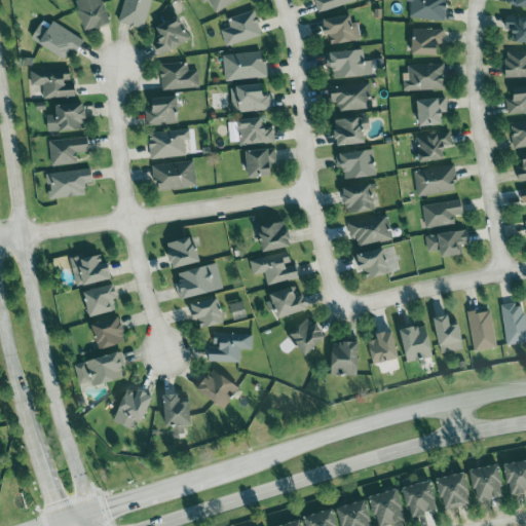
[(77,0),(87,31),(112,23),(105,0),(77,0)]
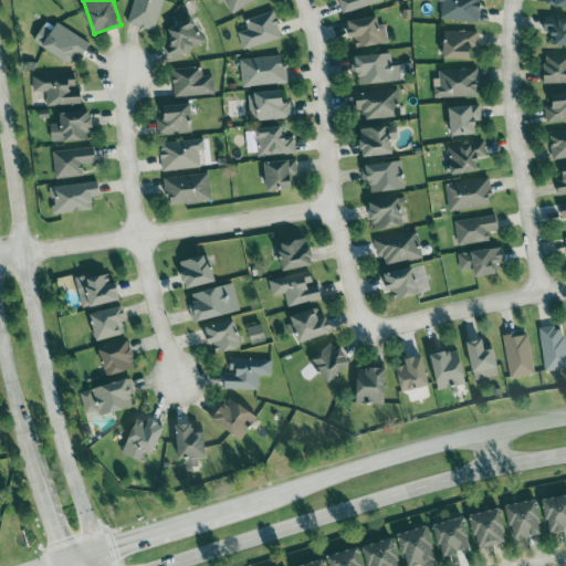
[(164,0),(134,0),(127,24),(155,32),(164,0)]
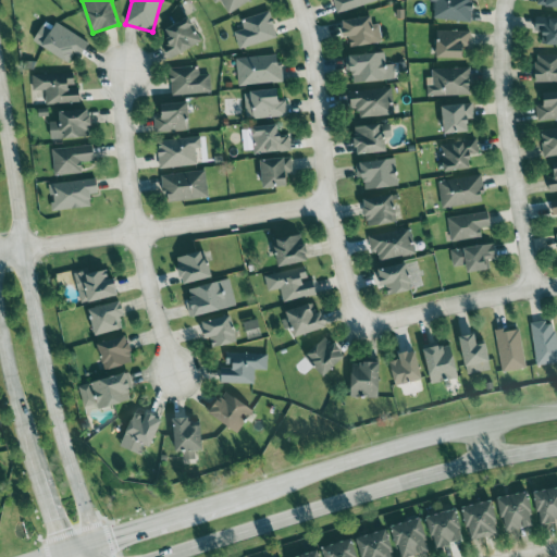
[(219,0),(220,0),(230,14),(250,0),(213,0),(215,2),(219,0)]
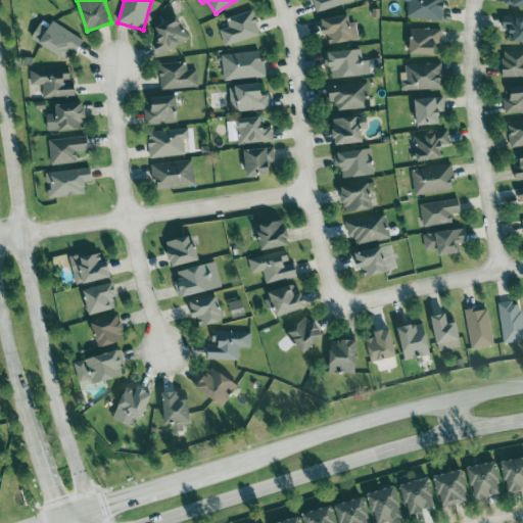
[(314,0),(316,11),(357,2),(355,0),(314,0)]
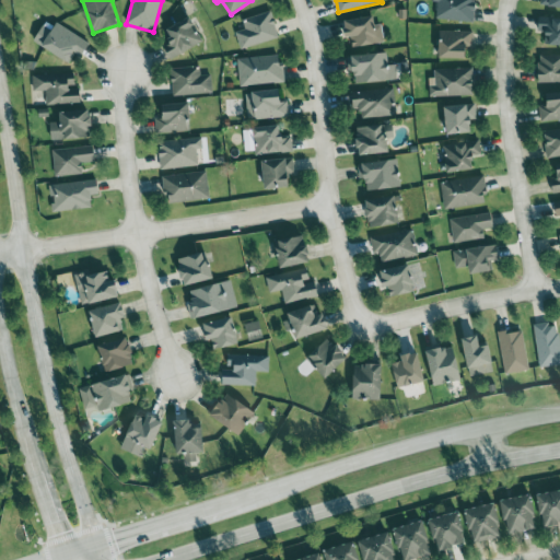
[(475,21),(475,0),(431,0),(432,2),(438,2),(436,20),(475,21)]
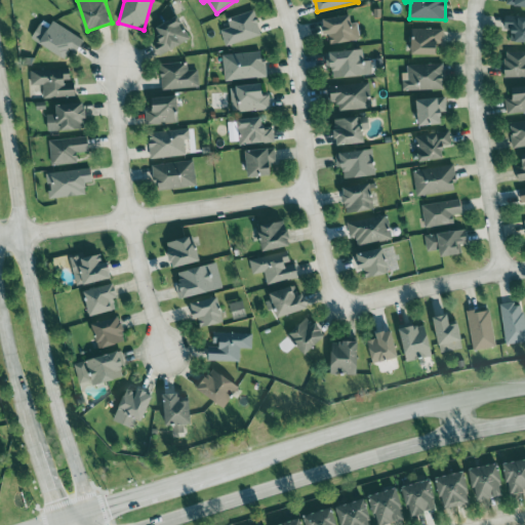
[(263,36),(254,9),(228,17),(231,27),(220,30),(226,46),(263,36)]
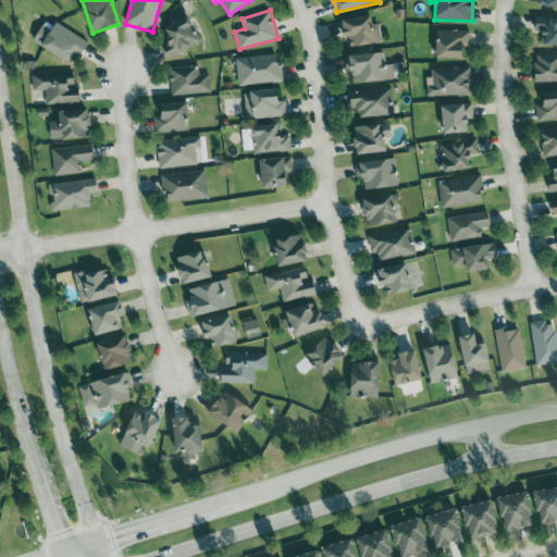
[(372,15),(344,20),(349,47),(382,41),(380,26),(374,27),(372,15)]
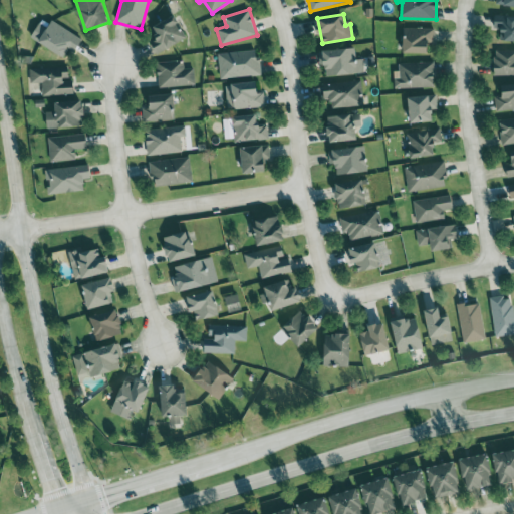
[(154,26),(159,35),(150,40),(157,54),(187,38),(174,15),(154,26)]
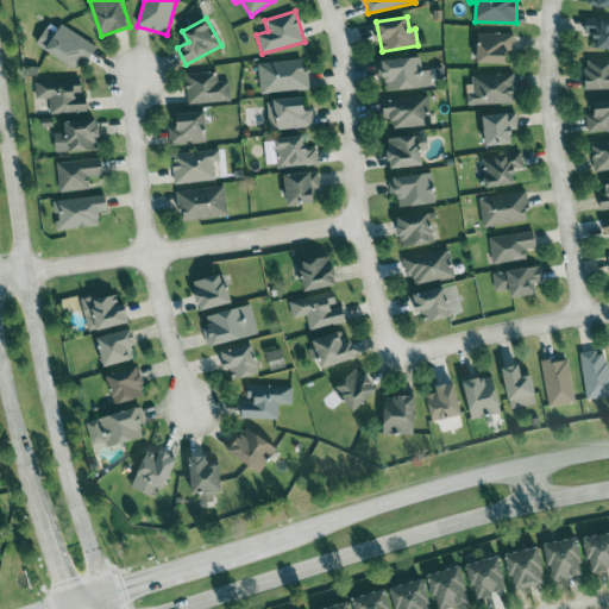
[(590,20),(608,20),(608,50),(591,50),(590,20)]
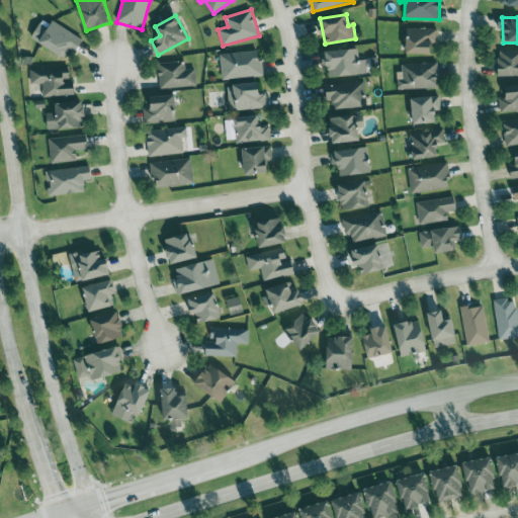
[(83,39),(54,21),(51,25),(42,20),(32,37),(65,58),(70,49),(76,52),(83,39)]
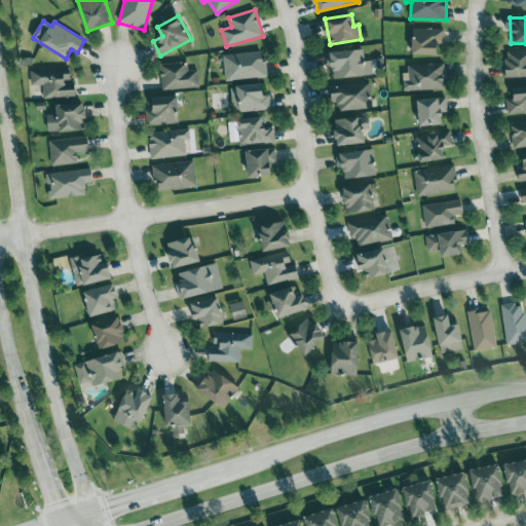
[(440,54),(440,44),(444,44),(445,29),(413,29),(412,54),(440,54)]
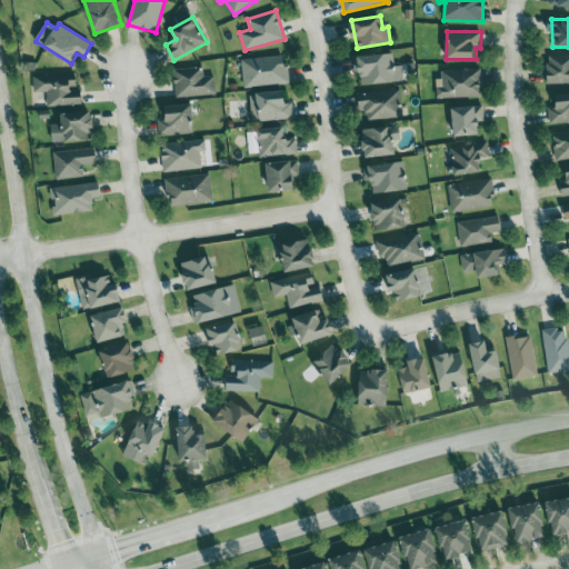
[(403,81),(402,66),(393,66),(393,53),(353,56),(355,72),(360,72),(361,83),(403,81)]
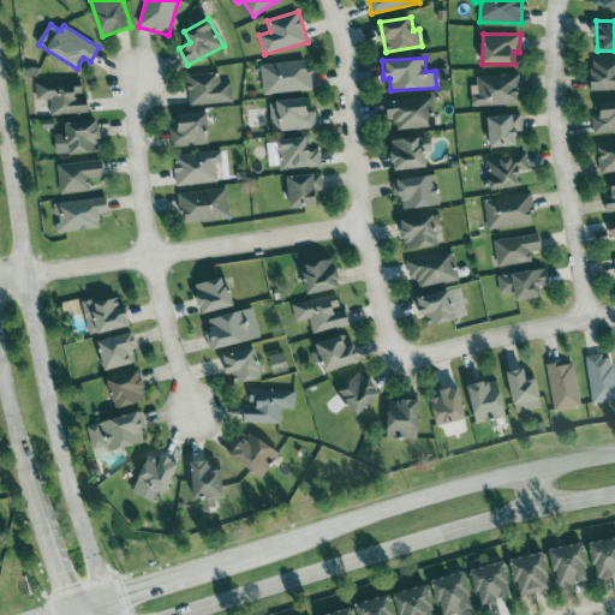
[(263,95),(312,90),(309,59),(261,65),(263,95)]
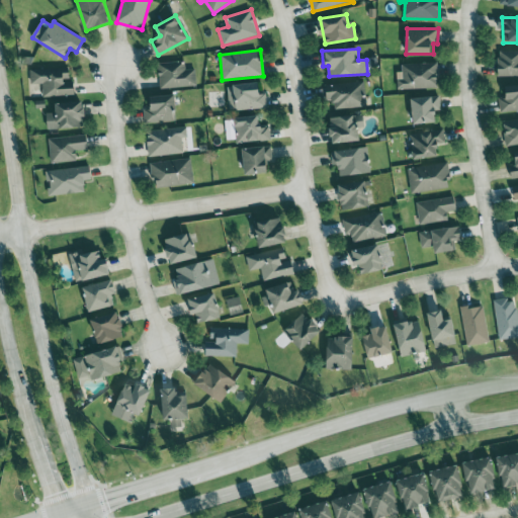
[(495,52),(517,55),(517,74),(490,74),(495,52)]
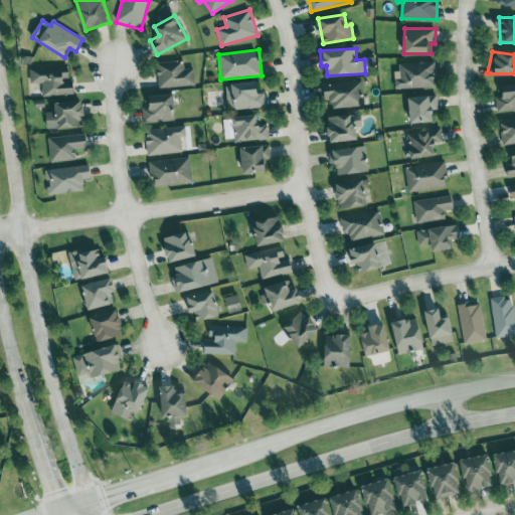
[(159,88),(196,87),(195,68),(184,68),(183,61),(158,62),(159,88)]
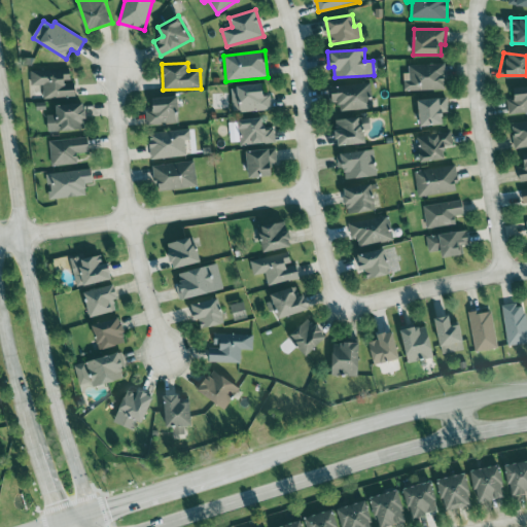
[(410,80),(403,80),(403,91),(445,90),(445,64),(409,65),(410,80)]
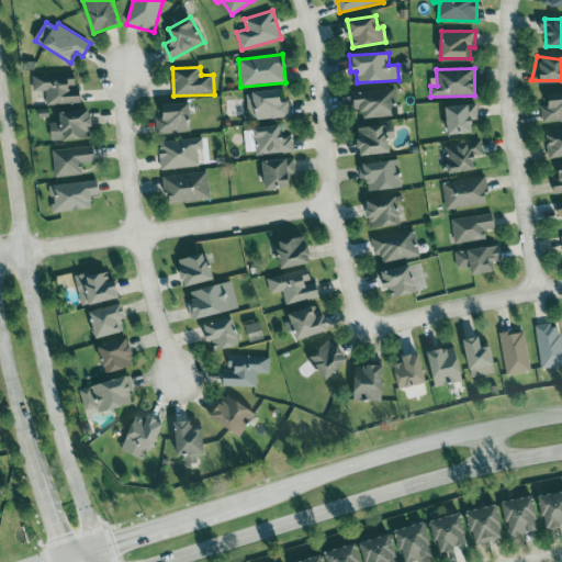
[(81,104),(80,87),(76,87),(76,74),(33,75),(34,91),(46,91),(47,105),(81,104)]
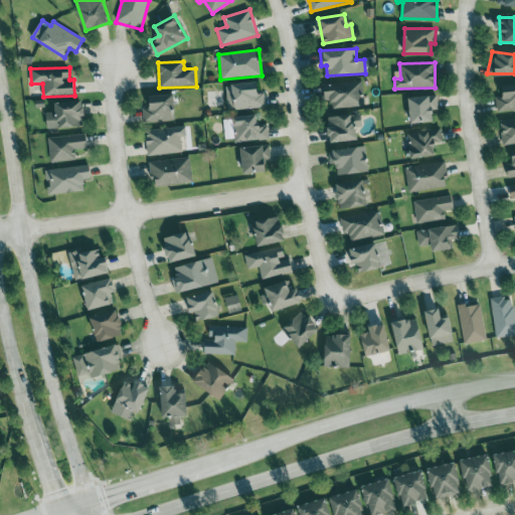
[(226,83),(227,110),(266,108),(265,93),(260,93),(259,82),(226,83)]
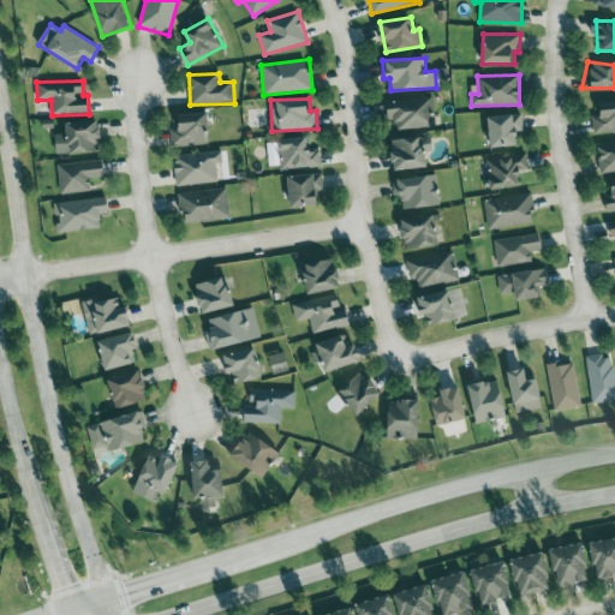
[(395,130),(434,127),(433,99),(386,100),(387,118),(395,118),(395,130)]
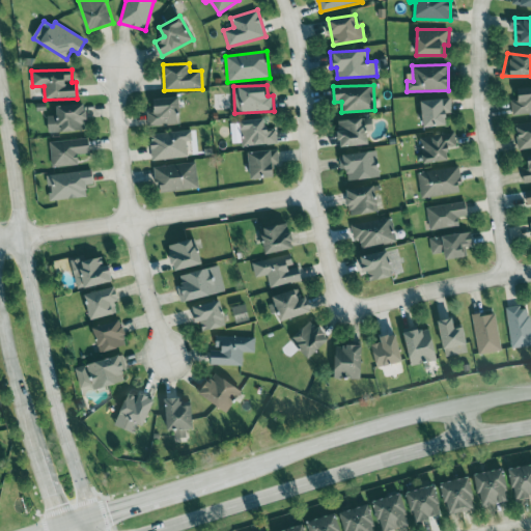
[(511,93),(530,89),(530,113),(512,115),(511,93)]
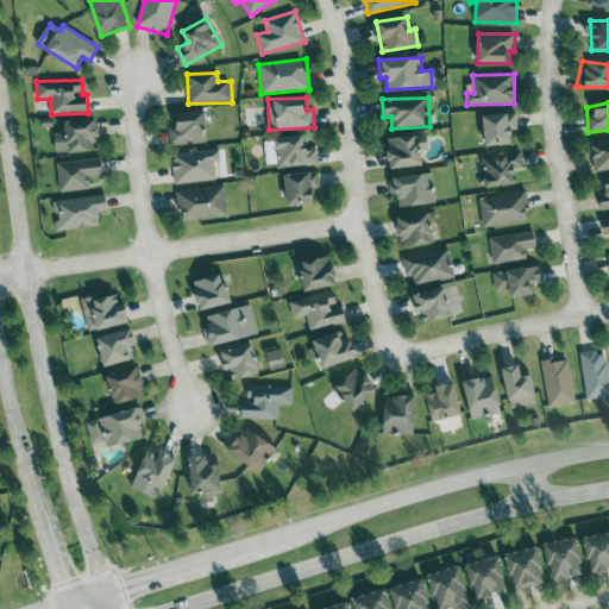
[(206,111),(179,112),(179,127),(169,129),(170,144),(207,143),(206,111)]
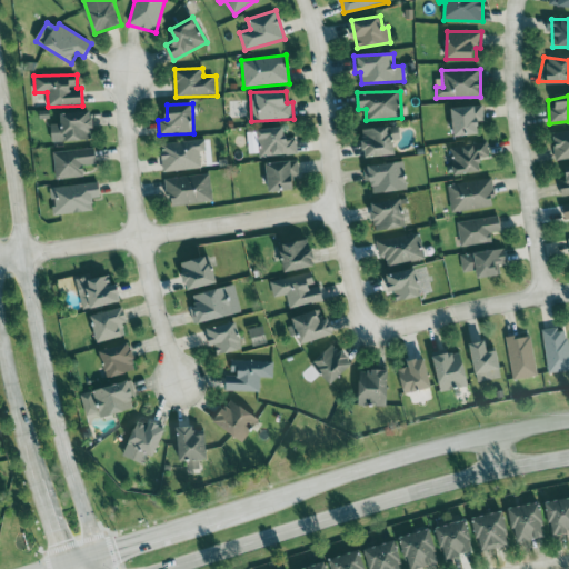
[(479,135),(479,123),(483,122),(482,106),(452,107),(453,136),(479,135)]
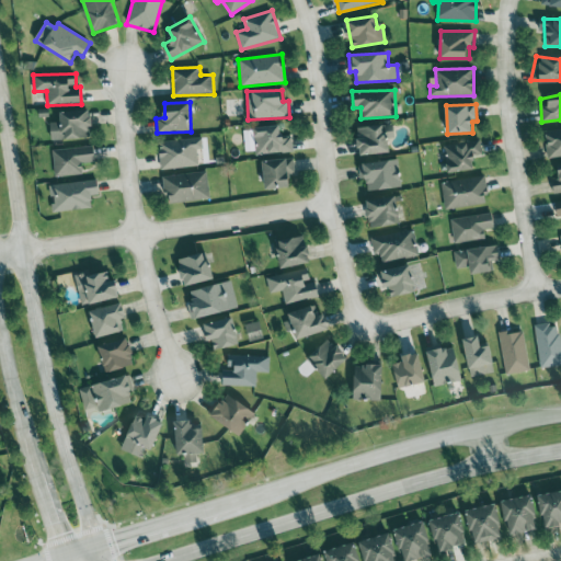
[(38,117),(59,118),(59,110),(39,109),(38,117)]
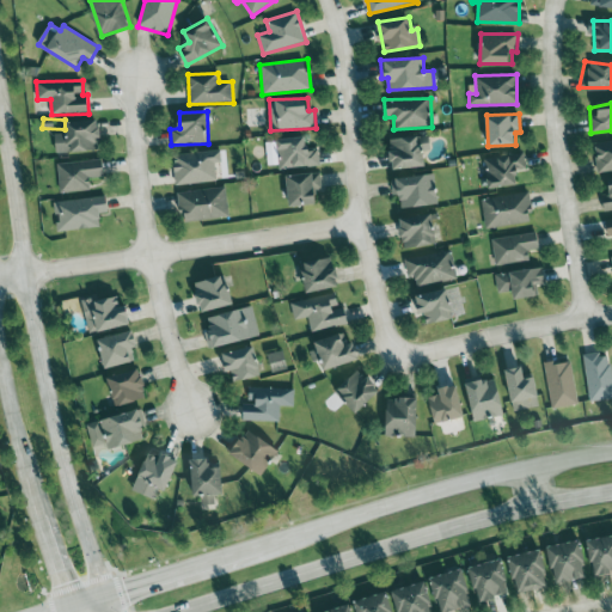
[(56,152),(97,151),(96,140),(102,140),(101,120),(66,121),(67,133),(56,134),(56,152)]
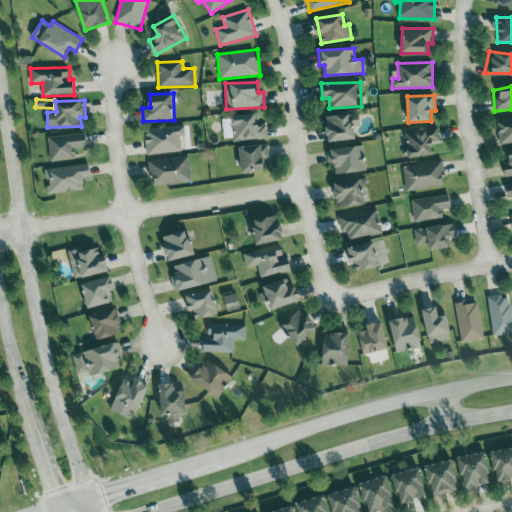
[(231,116),(234,142),(267,139),(266,125),(258,126),(257,113),(231,116)]
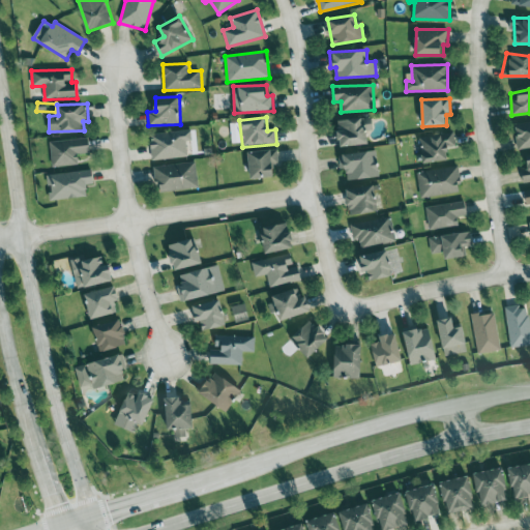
[(339,119),(340,145),(370,144),(370,124),(364,125),(363,119),(339,119)]
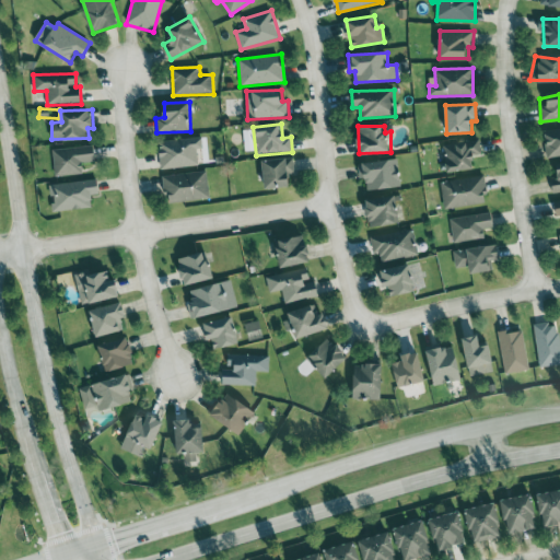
[(544,128),(559,126),(559,153),(546,156),(544,128)]
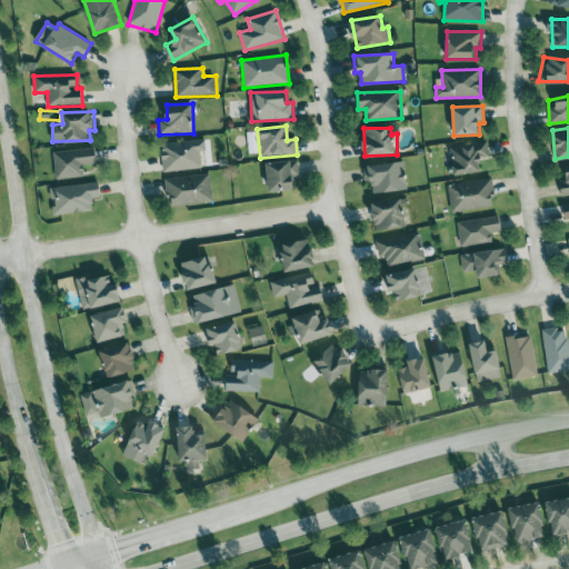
[(165,172),(202,168),(201,151),(207,151),(205,139),(161,145),(165,172)]
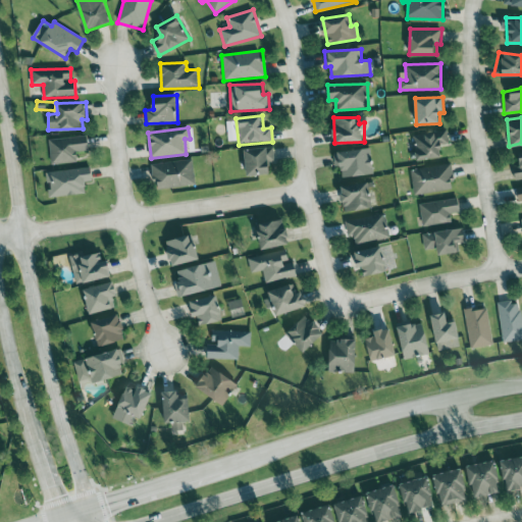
[(441,158),(440,145),(448,145),(448,132),(414,134),(415,159),(441,158)]
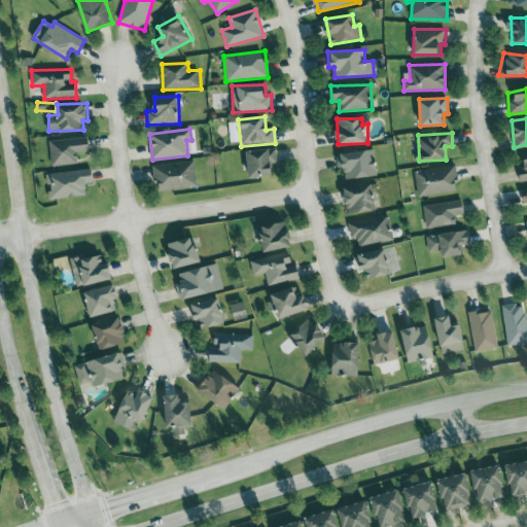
[(48,141),(53,167),(78,163),(77,153),(91,151),(88,136),(48,141)]
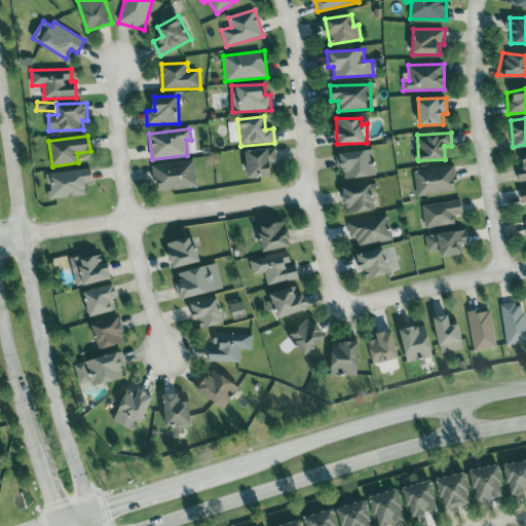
[(275,176),(275,149),(248,149),(249,176),(275,176)]
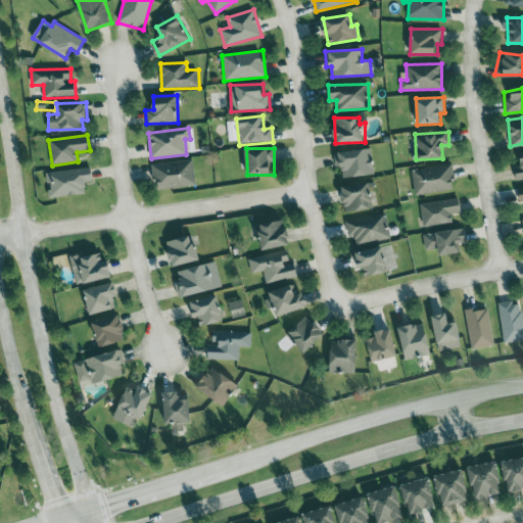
[(342,178),(374,175),(371,149),(334,152),(336,168),(341,167),(342,178)]
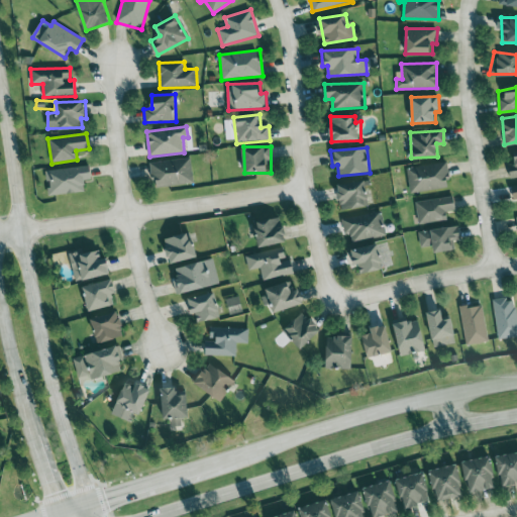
[(516,165),(507,151),(516,149),(516,176),(500,176),(504,169),(516,167),(516,165)]
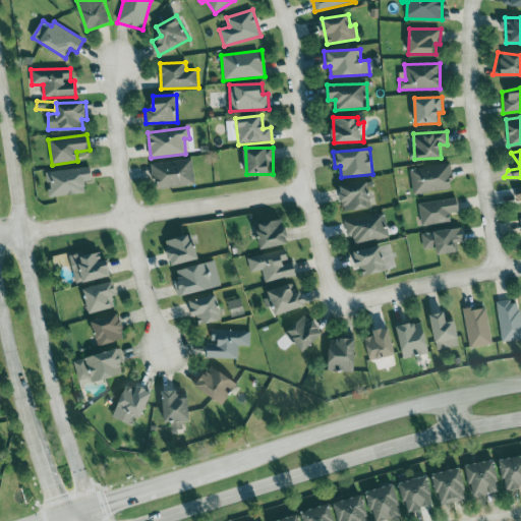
[(156,189),(195,184),(192,159),(153,163),(156,189)]
